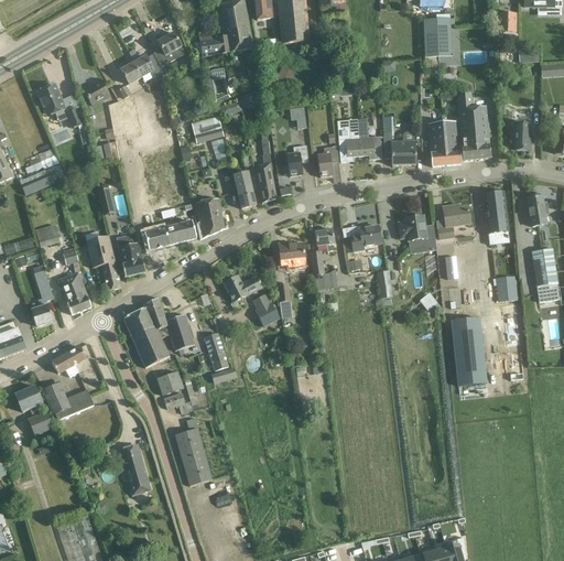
[(228,34),(230,51),(232,50),(253,46),(247,9),(241,10),(239,0),(234,0),(219,3),(215,4),(220,35),(228,34)]
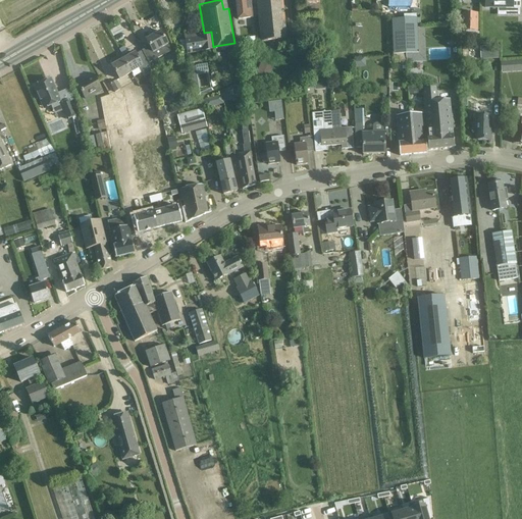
[(236,0),(238,16),(257,14),(255,0),(236,0)]
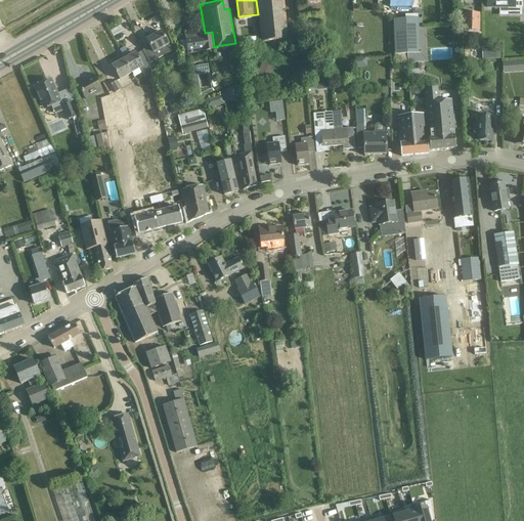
[(257,0),(262,39),(287,37),(282,0),(257,0)]
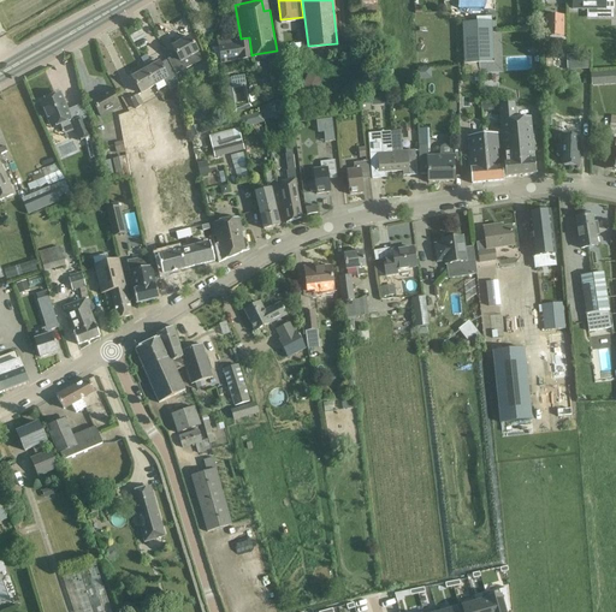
[(348,0),(350,16),(377,12),(377,3),(377,0),(348,0)]
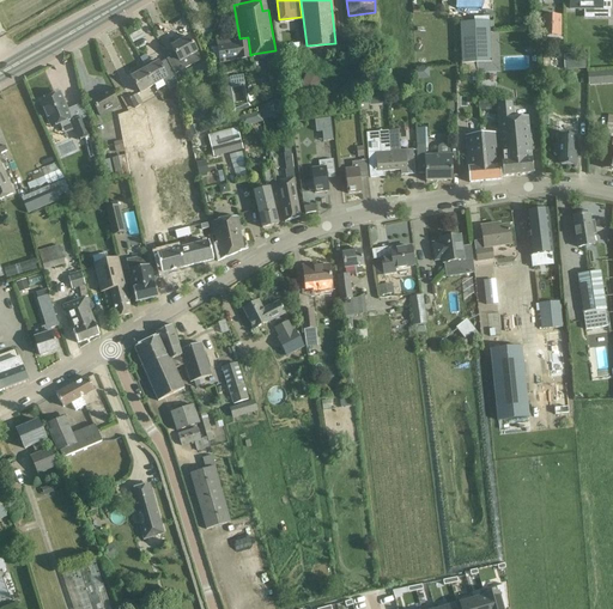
[(455,0),(455,5),(451,5),(451,16),(487,14),(487,0),(455,0)]
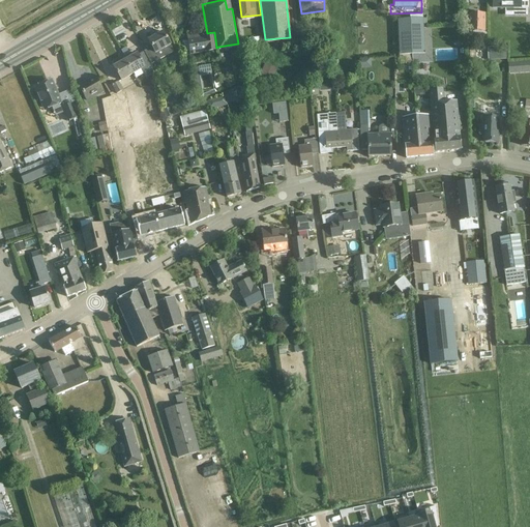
[(484,10),(469,10),(469,30),(484,30),(484,10)]
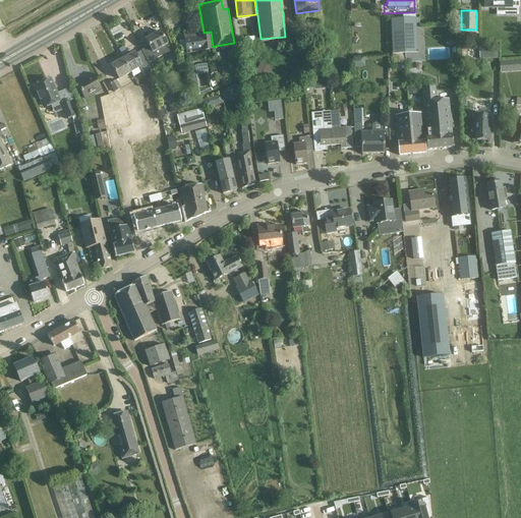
[(417,51),(416,25),(415,15),(391,16),(392,52),(417,51)]
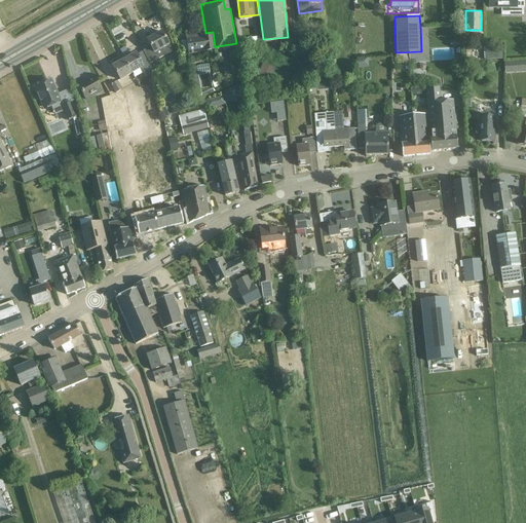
[(201,34),(200,27),(185,30),(187,37),(181,38),(183,50),(189,49),(189,51),(214,47),(215,47),(213,32),(205,33),(201,34)]
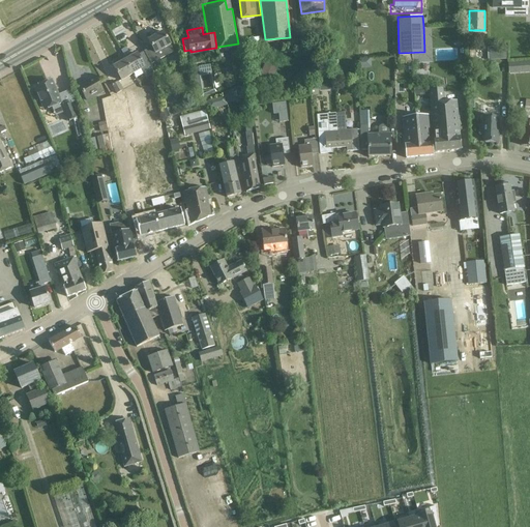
[(151,61),(158,57),(174,49),(170,42),(171,41),(163,29),(148,37),(151,45),(144,49),(151,61)]
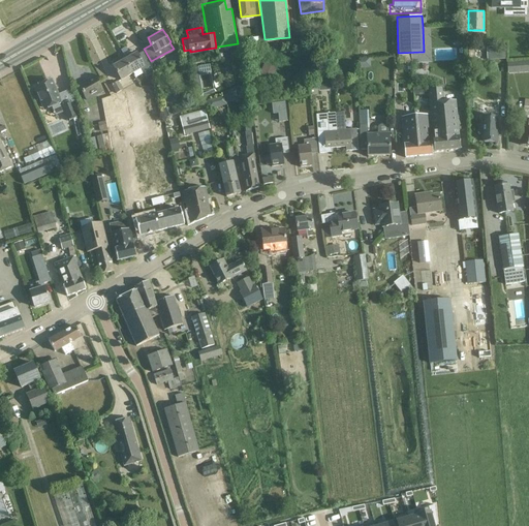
[(151,61),(144,49),(137,52),(136,51),(125,57),(132,71),(141,66),(145,74),(155,69),(151,61)]
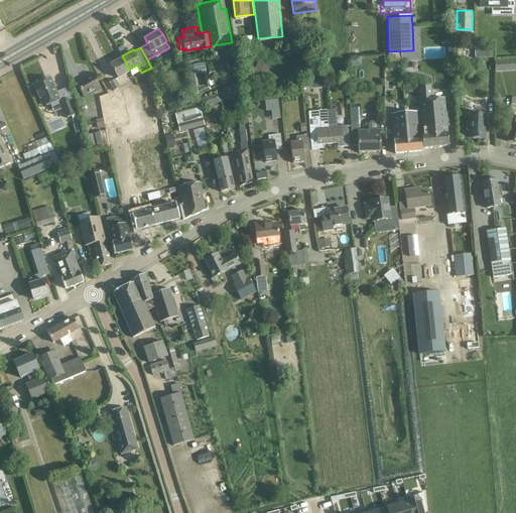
[(129,70),(122,55),(110,61),(118,76),(129,70)]
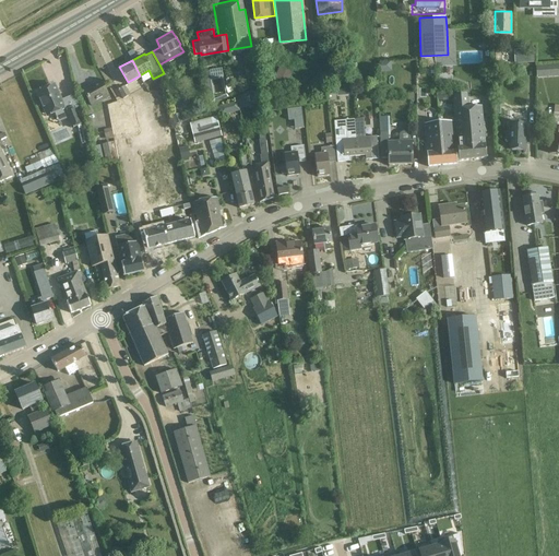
[(547,63),(537,63),(537,75),(548,74),(547,63)]
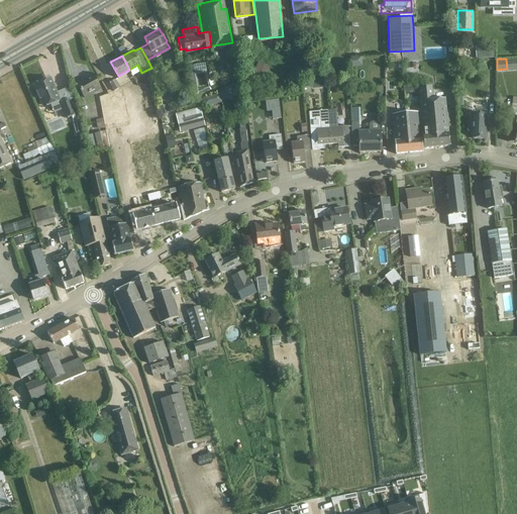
[(265,81),(271,64),(259,60),(252,77),(265,81)]
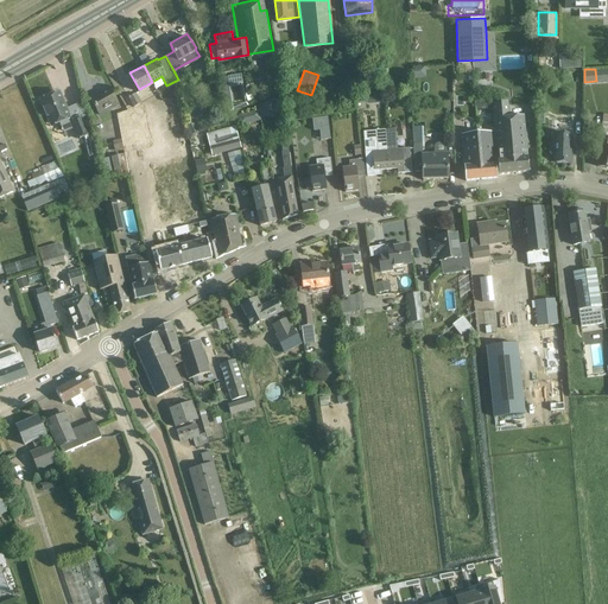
[(233,102),(229,84),(244,82),(241,71),(221,75),(227,112),(252,101),(246,100),(233,102)]
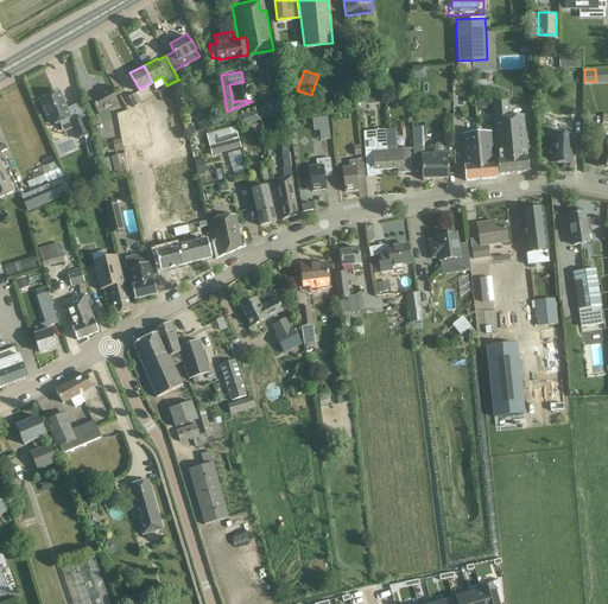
[(109,86),(90,96),(99,112),(118,101),(109,86)]
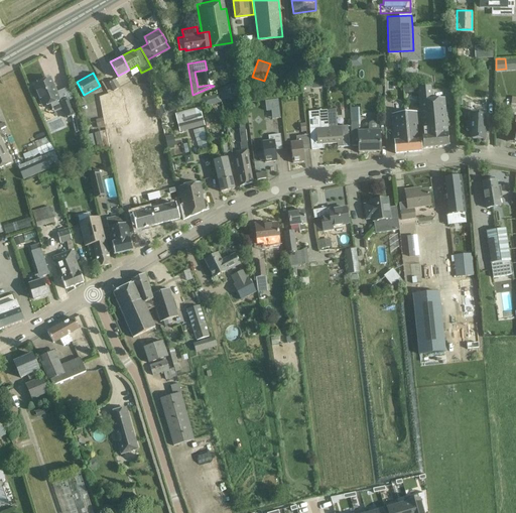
[(33,83),(43,105),(59,98),(50,76),(33,83)]
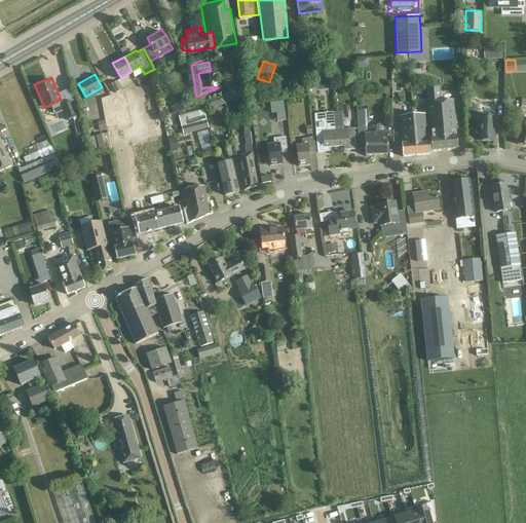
[(117,78),(111,82),(115,89),(121,86),(117,78)]
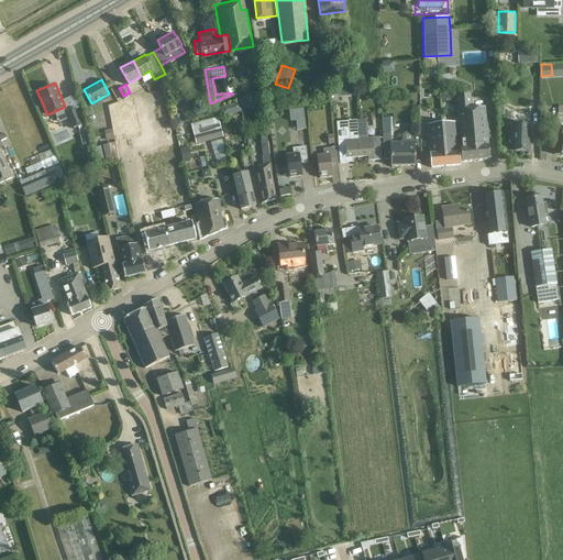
[(455,96),(456,107),(460,145),(462,158),(489,156),(485,105),(472,106),(471,95),(455,96)]
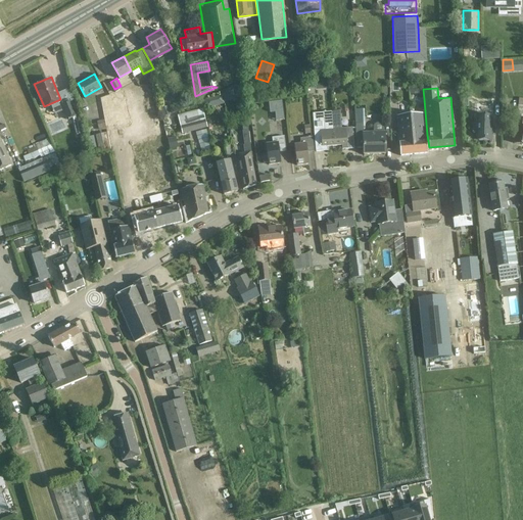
[(66,117),(77,113),(70,97),(60,101),(66,117)]
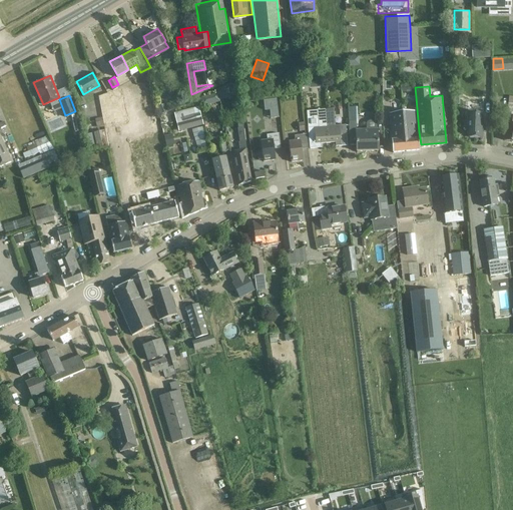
[(277,96),(263,98),(265,108),(270,109),(279,110),(277,96)]
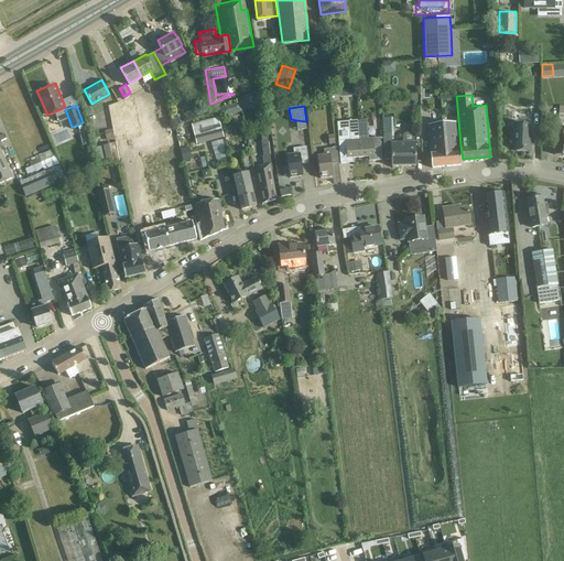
[(560,123),(557,132),(554,152),(563,153),(563,111),(559,111),(557,121),(561,122),(561,123),(560,123)]
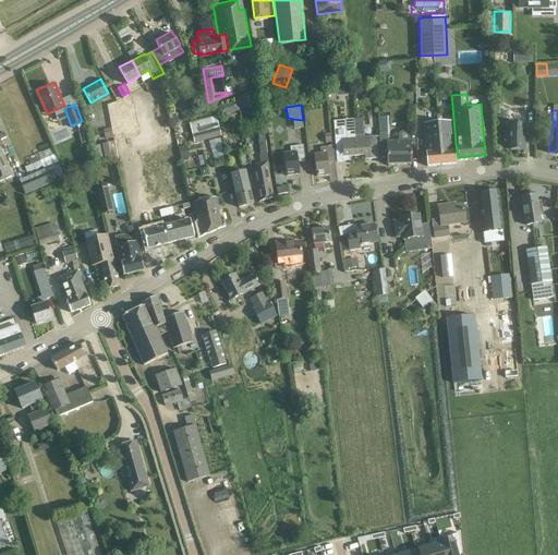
[(183,118),(180,111),(177,112),(174,111),(171,113),(174,122),(183,118)]
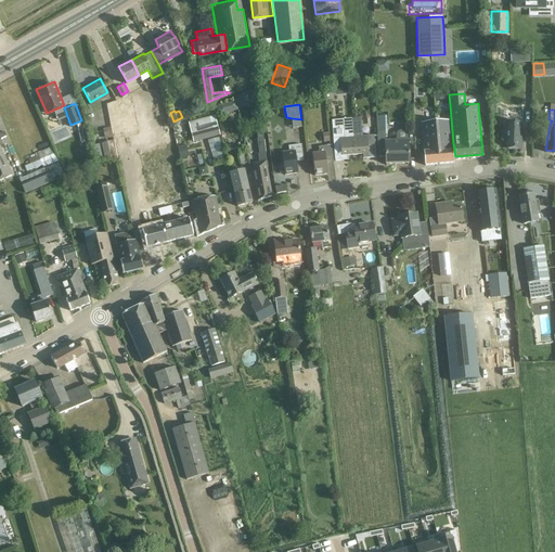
[(193,140),(220,132),(216,113),(209,115),(188,120),(191,132),(193,140)]
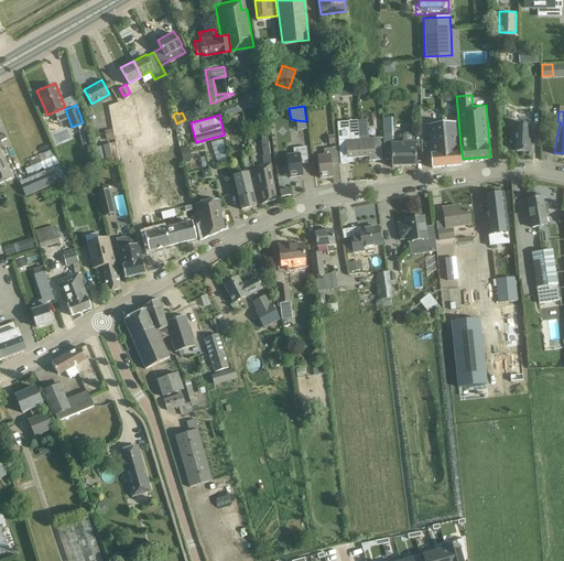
[(367,117),(358,118),(360,154),(369,154),(369,159),(381,158),(380,135),(368,136),(367,117)]
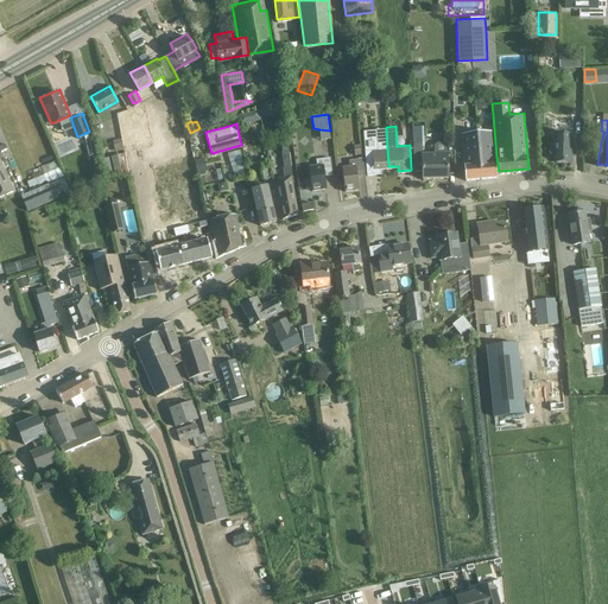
[(367,135),(363,137),(365,148),(367,173),(380,172),(380,167),(388,166),(386,127),(375,127),(375,128),(377,135),(367,135)]
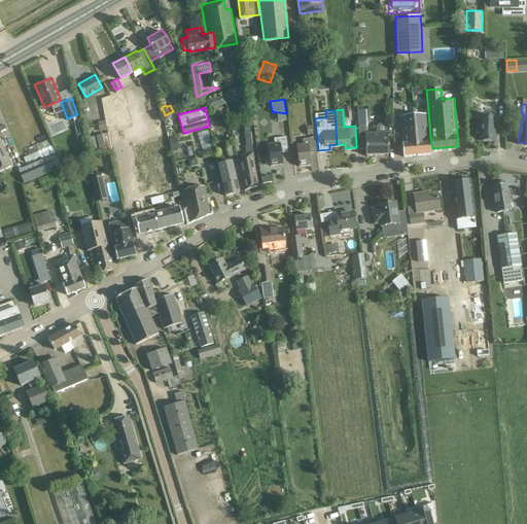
[(414,147),(415,153),(430,151),(429,139),(427,112),(414,113),(417,147),(414,147)]
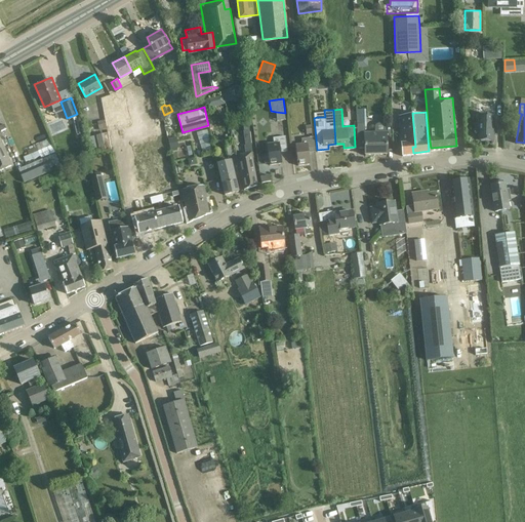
[(412,113),(399,114),(401,141),(402,153),(413,153),(412,147),(415,147),(412,113)]
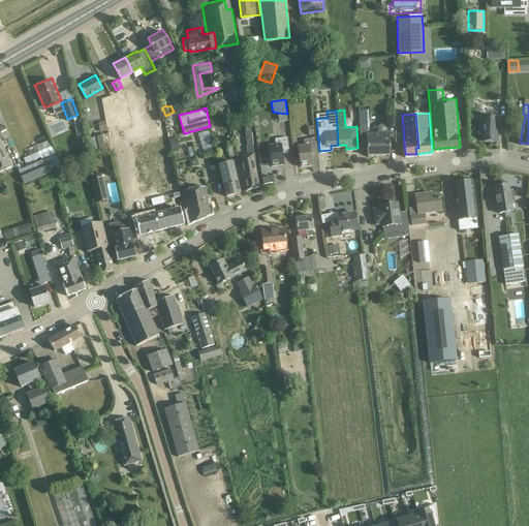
[(481,115),(481,140),(498,140),(498,115),(481,115)]
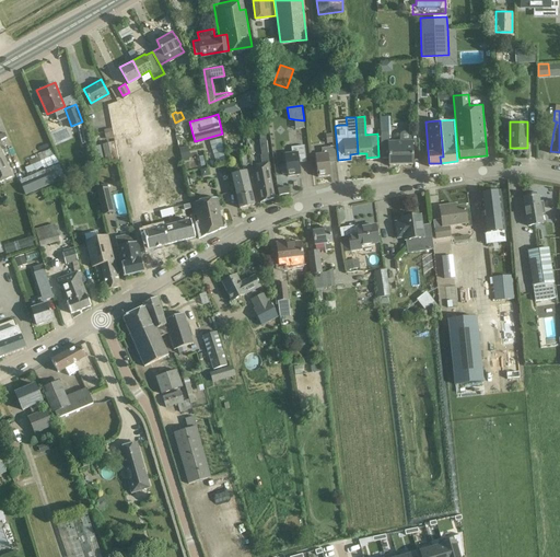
[(114,136),(112,126),(104,127),(106,137),(114,136)]
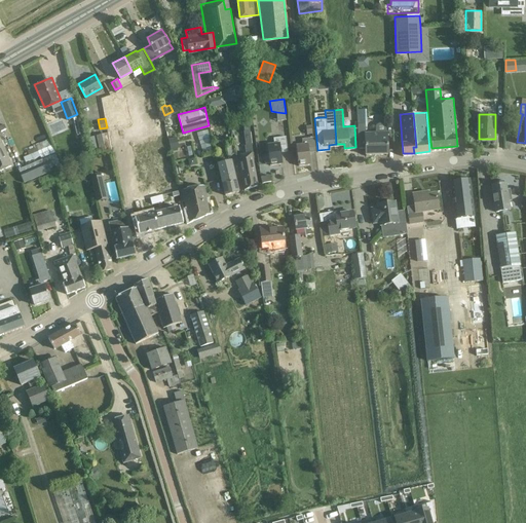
[(387,152),(387,129),(386,124),(385,122),(383,121),(378,121),(376,123),(375,125),(375,131),(365,131),(365,122),(358,122),(359,147),(365,146),(365,153),(387,152)]
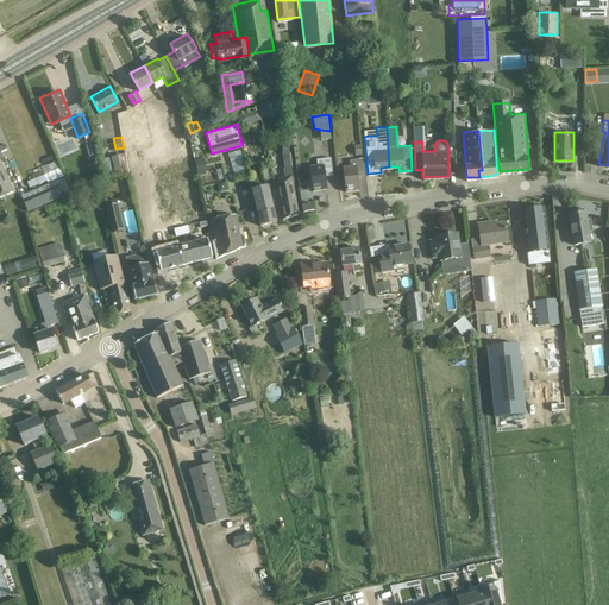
[(123,152),(111,155),(114,172),(126,170),(123,152)]
